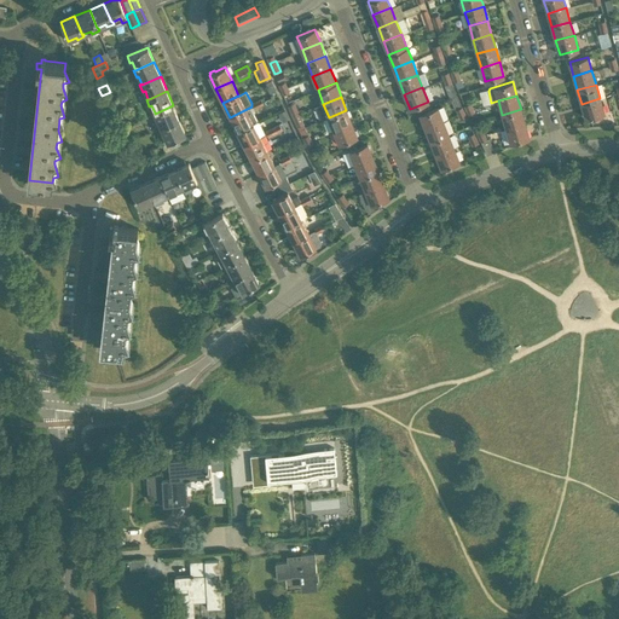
[(600,98),(582,104),(585,117),(605,113),(600,98)]
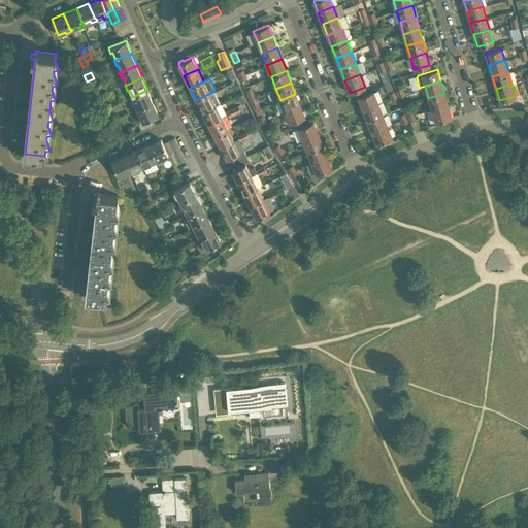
[(251,88),(245,90),(250,99),(255,97),(251,88)]
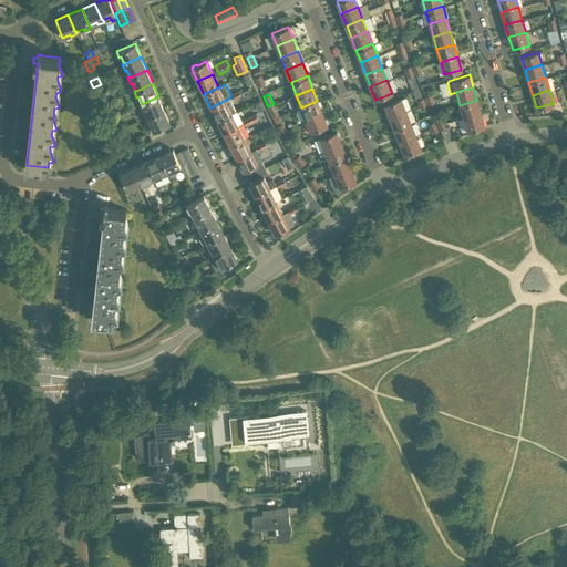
[(164,110),(158,96),(142,104),(142,103),(140,104),(142,111),(144,110),(147,116),(147,117),(164,110)]
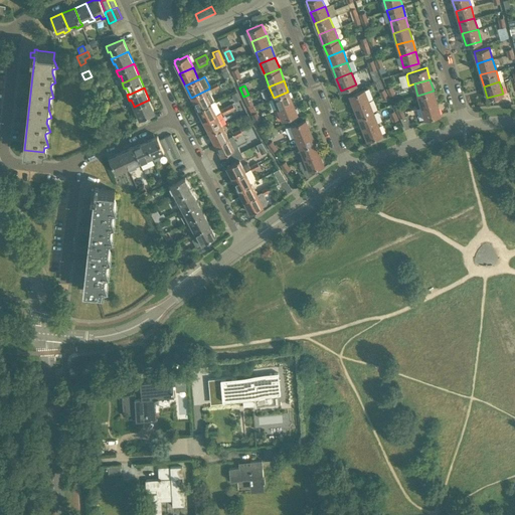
[(197,110),(210,103),(214,101),(211,94),(212,93),(211,91),(209,89),(191,98),(197,110)]
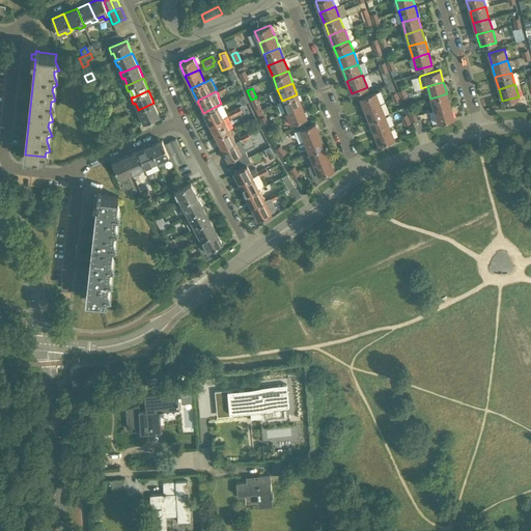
[(360,98),(365,109),(381,104),(375,91),(360,98)]
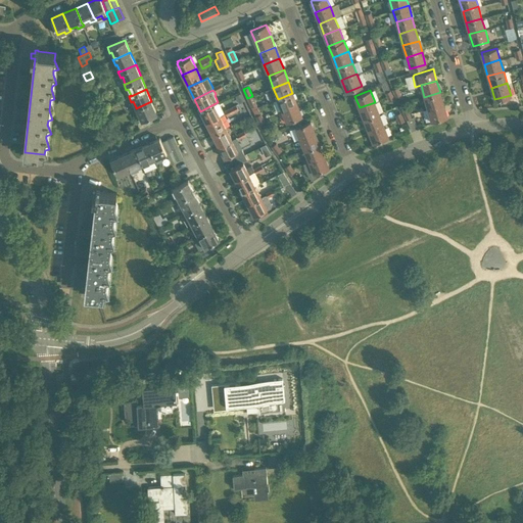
[(428,108),(443,104),(440,92),(424,97),(428,108)]
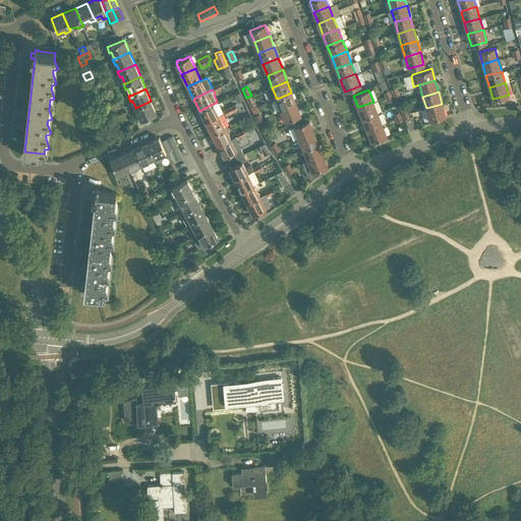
[(296,104),(291,93),(277,99),(281,110),(296,104)]
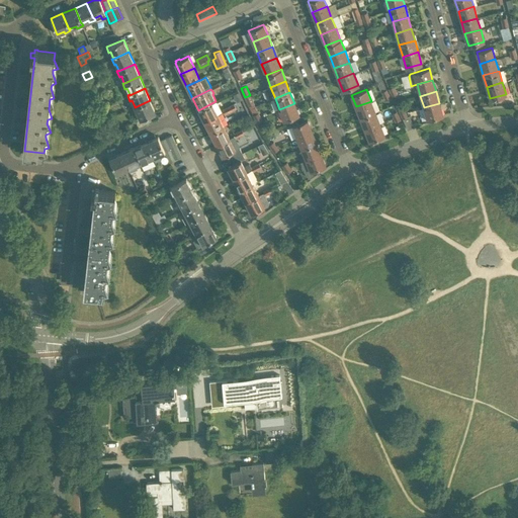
[(254,104),(250,95),(245,97),(249,106),(254,104)]
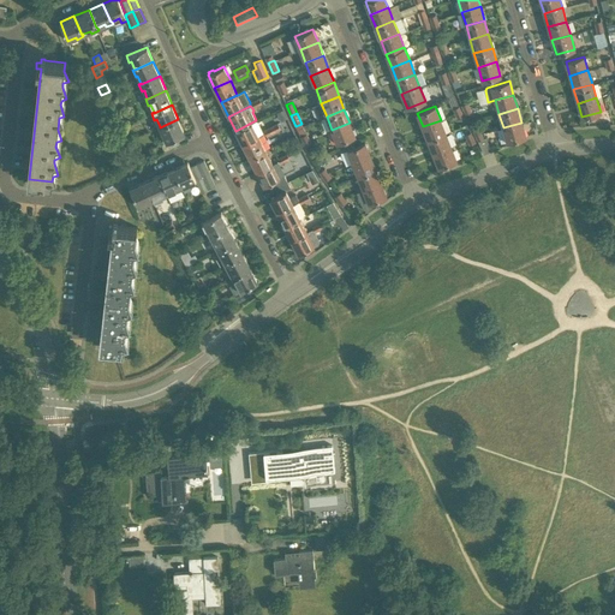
[(180,144),(177,137),(185,133),(178,119),(160,127),(160,126),(157,127),(163,143),(161,144),(165,151),(180,144)]
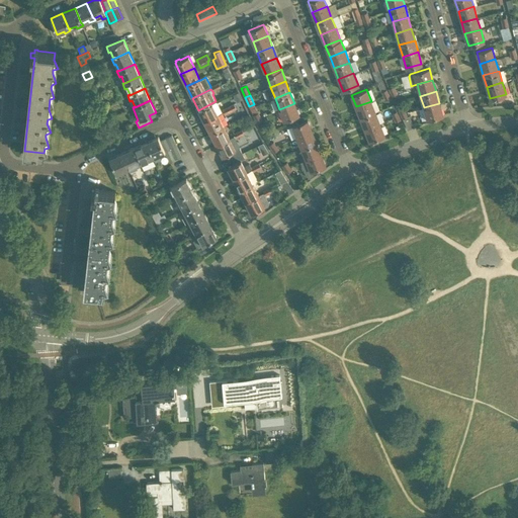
[(375,112),(371,101),(356,106),(360,118),(375,112)]
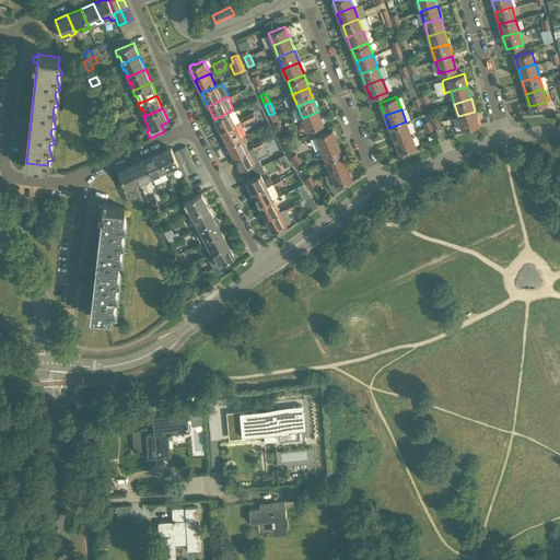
[(221,131),(235,124),(229,112),(214,119),(221,131)]
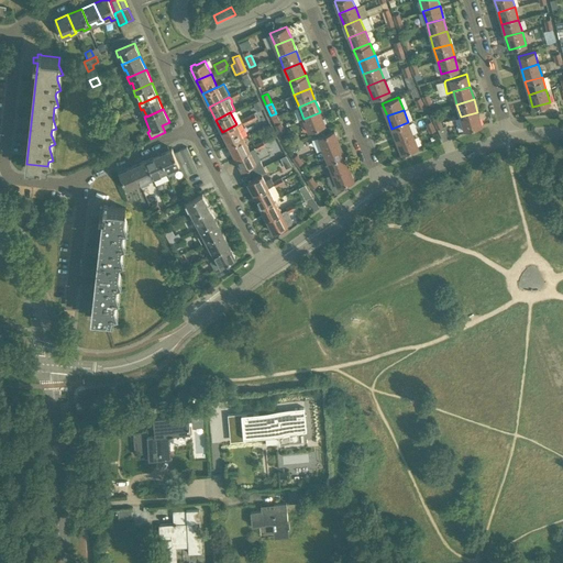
[(245,117),(247,122),(256,118),(254,112),(245,117)]
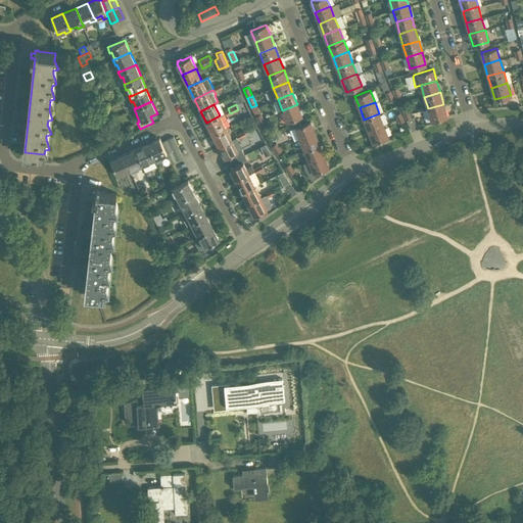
[(297,104),(282,110),(286,122),(301,115),(297,104)]
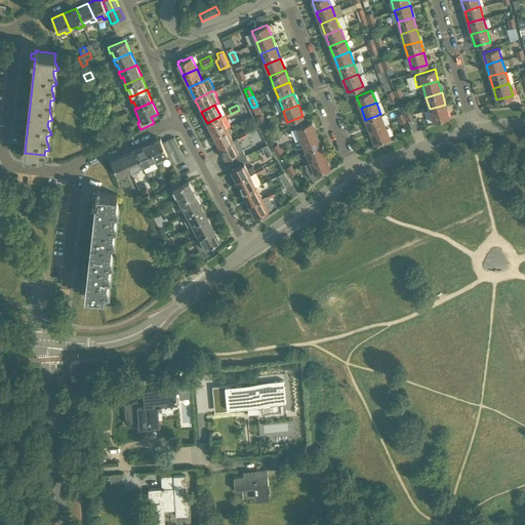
[(433,121),(448,116),(445,105),(430,109),(433,121)]
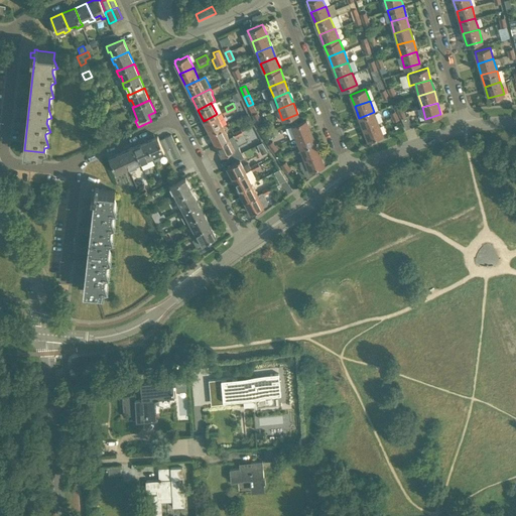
[(363,129),(378,123),(374,112),(359,118),(363,129)]
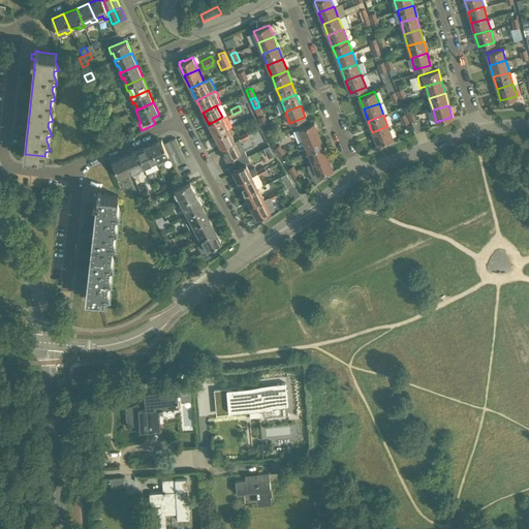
[(413,115),(409,117),(415,131),(423,128),(417,118),(415,119),(413,115)]
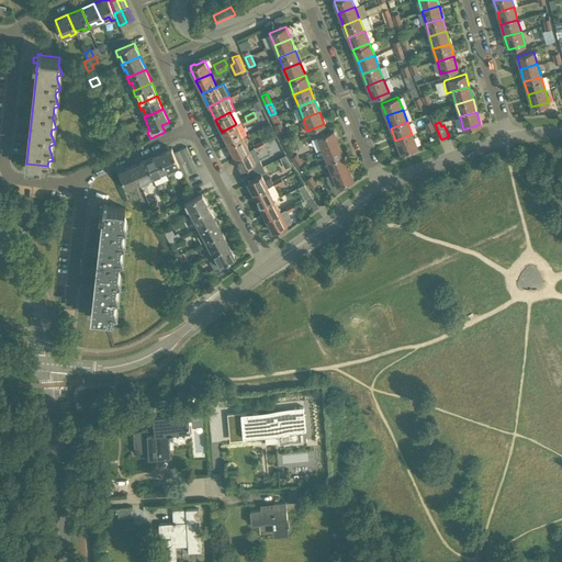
[(243,136),(236,124),(222,132),(228,144),(243,136)]
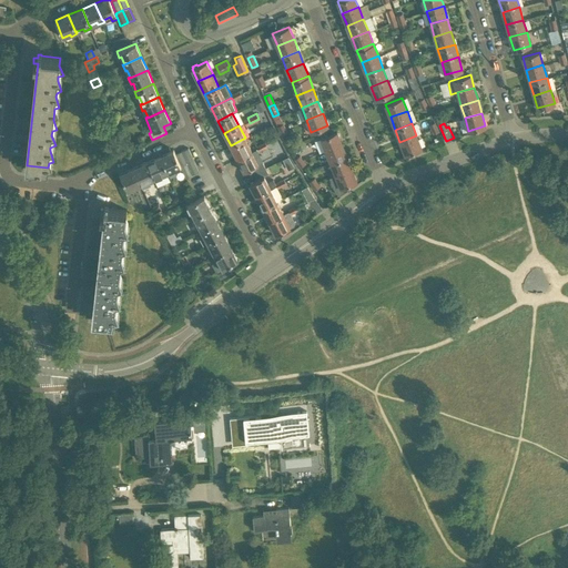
[(325,150),(342,144),(337,131),(321,138),(325,150)]
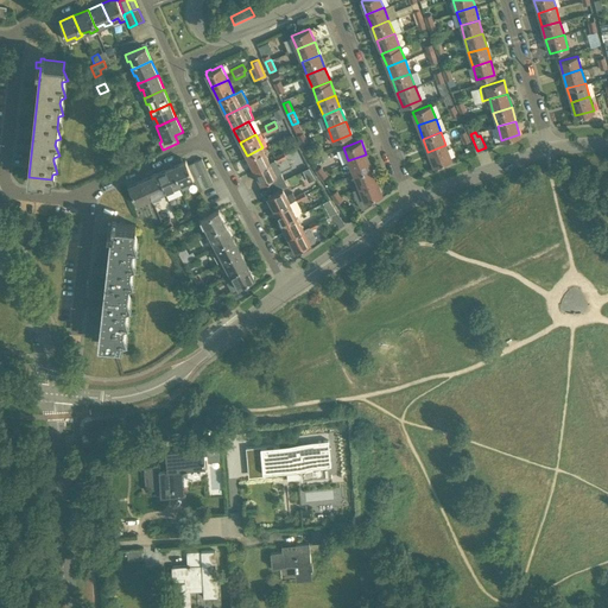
[(445,145),(428,152),(434,165),(451,158),(445,145)]
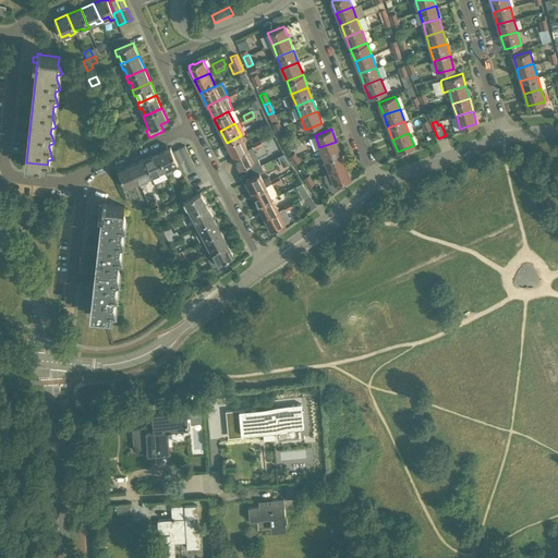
[(227,143),(232,156),(246,148),(241,135),(227,143)]
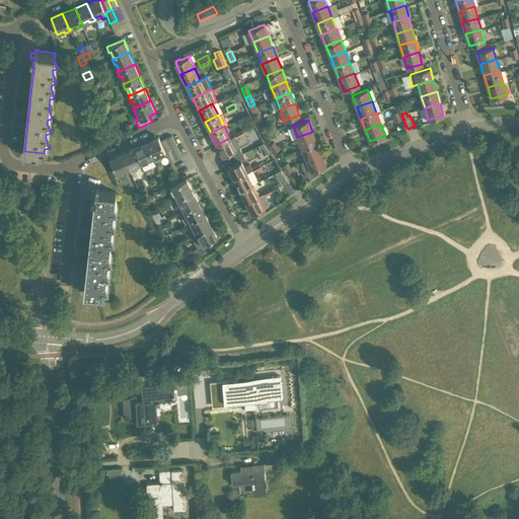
[(302,149),(317,143),(312,132),(297,137),(302,149)]
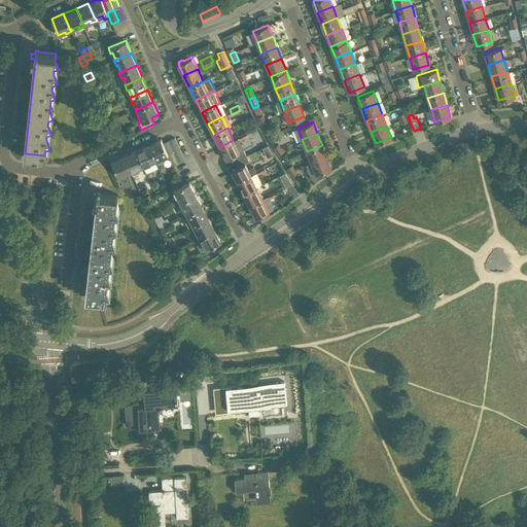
[(179,148),(175,137),(169,140),(173,150),(179,148)]
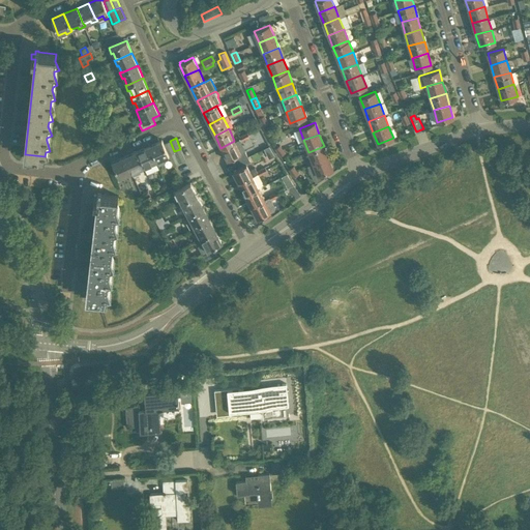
[(169,155),(169,154),(164,143),(162,140),(149,145),(156,160),(168,155),(169,155)]
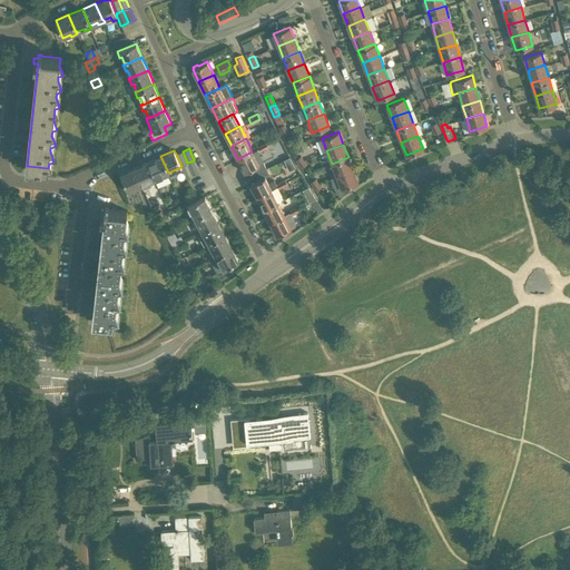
[(187,163),(183,151),(176,154),(182,166),(187,163)]
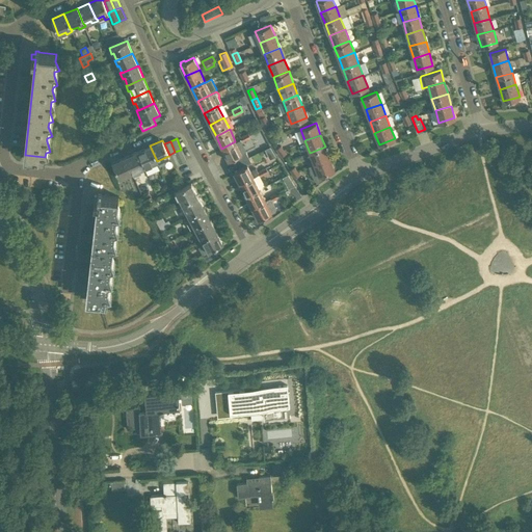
[(241,154),(235,141),(221,149),(228,160),(232,159),(235,164),(248,157),(245,152),(241,154)]
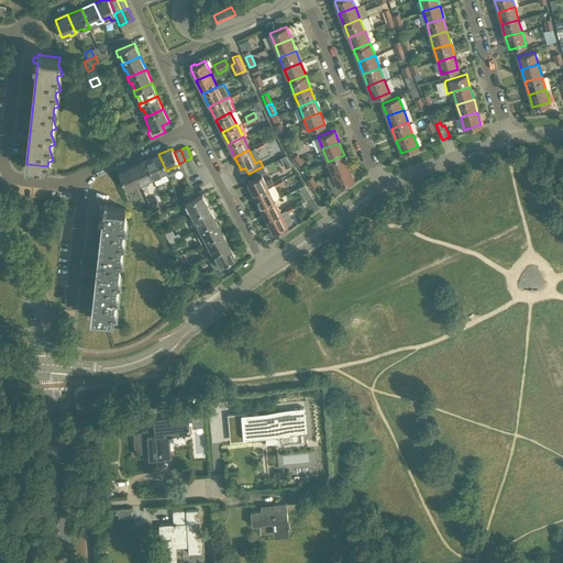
[(166,170),(158,154),(145,159),(153,177),(153,176),(154,178),(155,181),(162,178),(161,176),(167,173),(166,170)]
